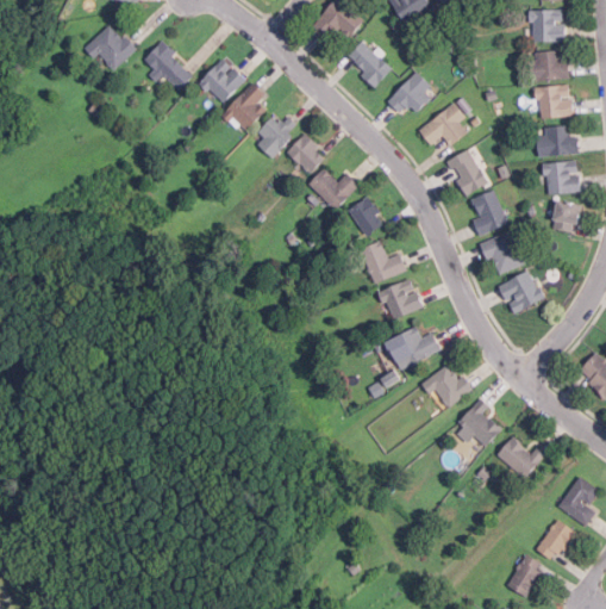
[(325,41),(337,28),(349,39),(363,23),(338,0),(336,0),(311,28),(325,41)]
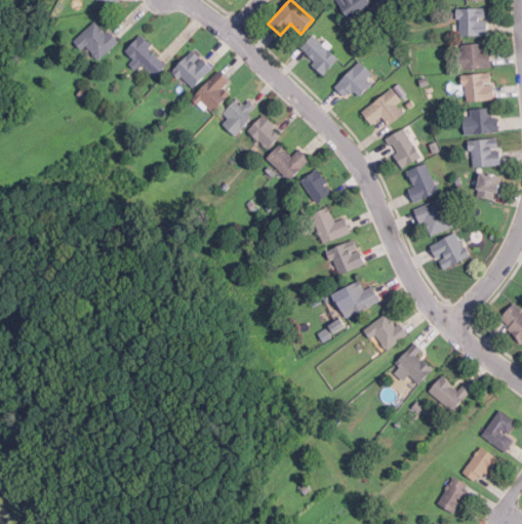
[(332,0),(350,22),(371,5),(367,0),(332,0)]
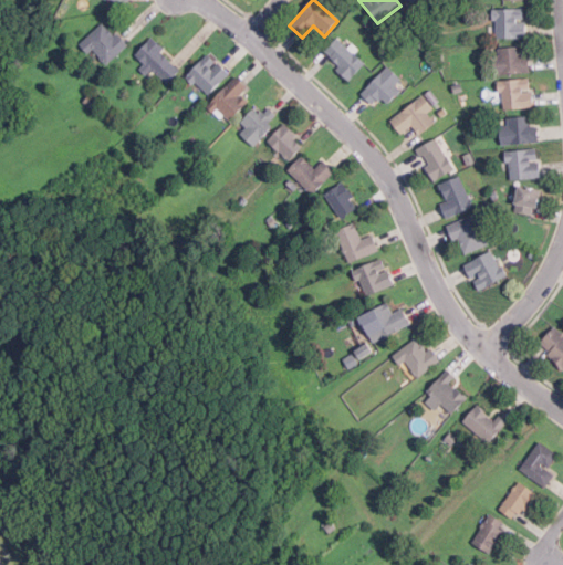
[(493,10),(493,39),(524,39),(524,10),(493,10)]
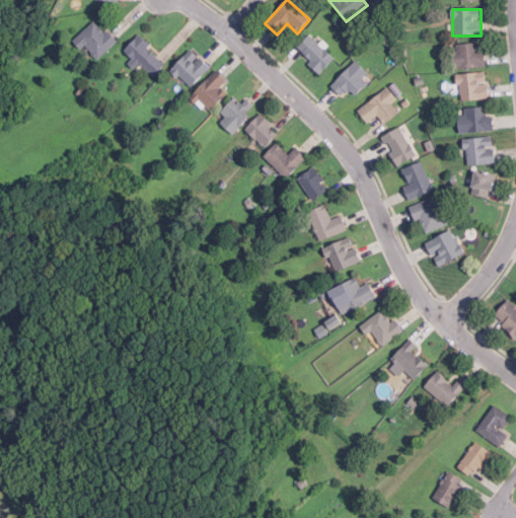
[(116,43),(93,20),(71,42),(80,51),(84,48),(97,60),(116,43)]
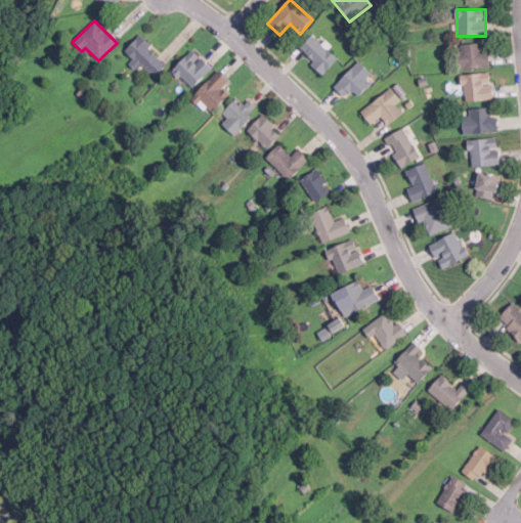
[(336,60),(311,36),(297,50),(321,75),(336,60)]
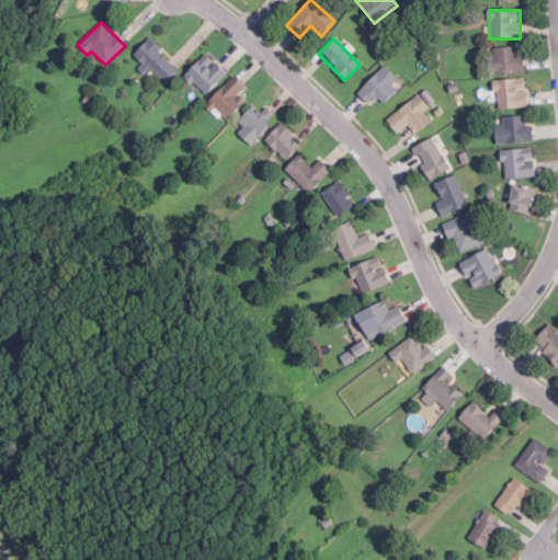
[(147,40),(133,55),(163,84),(179,69),(147,40)]
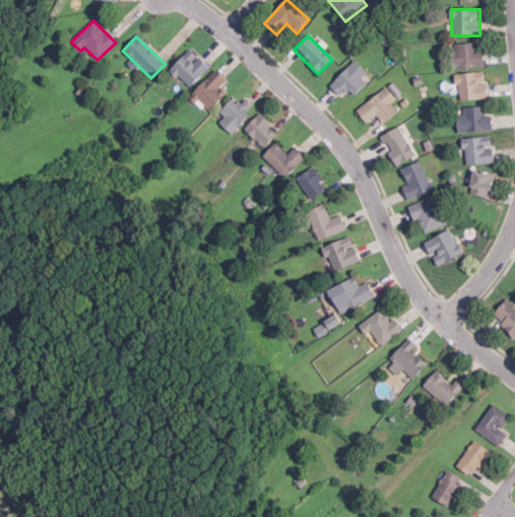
[(474,52),(474,44),(447,46),(448,70),(484,67),(482,51),(474,52)]
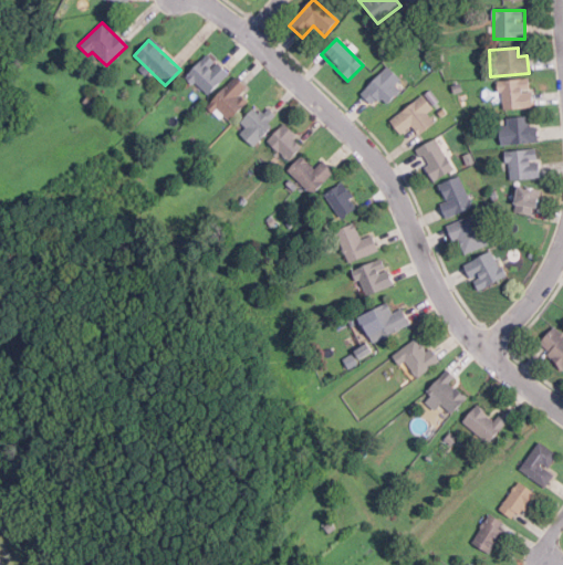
[(228,74),(206,54),(185,77),(207,97),(228,74)]
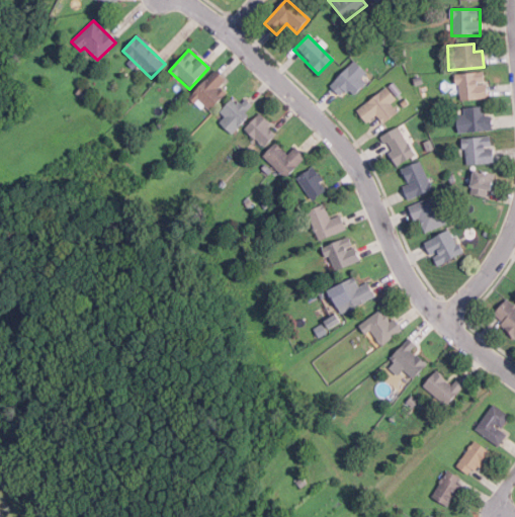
[(347,90),(354,96),(365,85),(359,80),(365,73),(353,62),(329,86),(340,97),(347,90)]
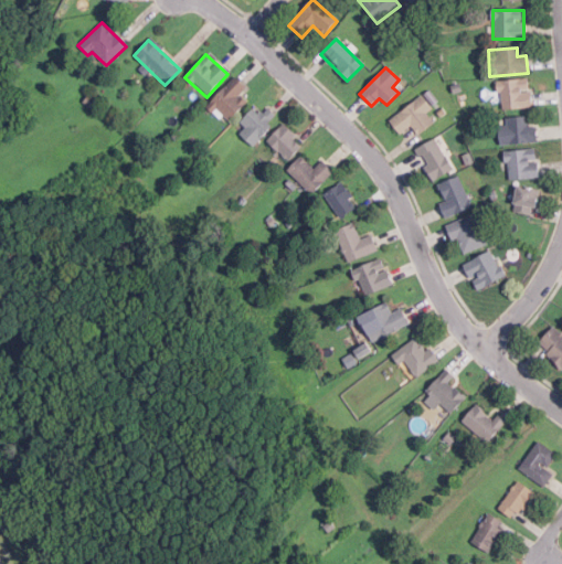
[(245,104),(237,96),(245,88),(234,77),(208,104),(226,121),(245,104)]
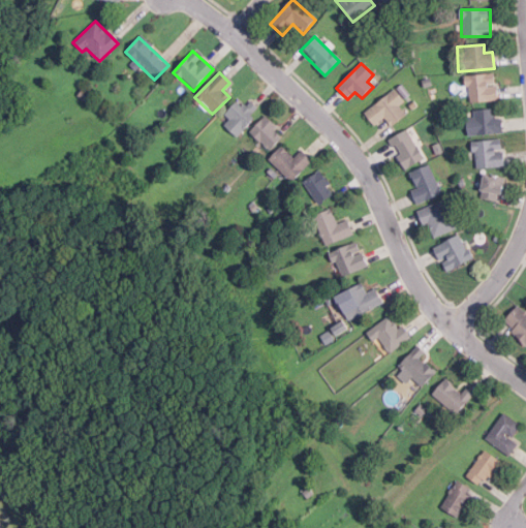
[(495,102),(495,75),(466,75),(466,102),(495,102)]
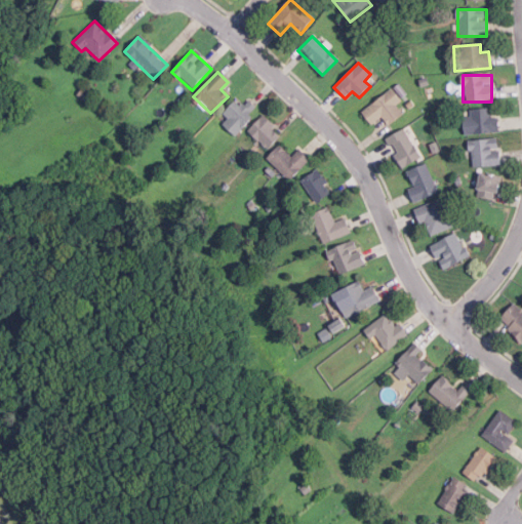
[(383,119),(387,125),(401,116),(395,106),(400,103),(392,90),(360,111),(370,126),(383,119)]
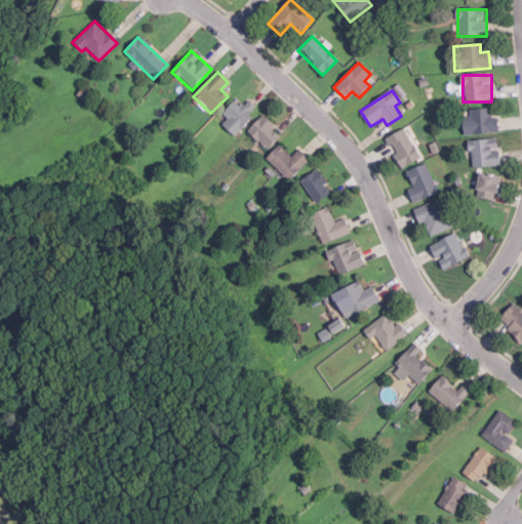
[(257,110),(245,99),(239,106),(235,102),(217,121),(235,136),(257,110)]
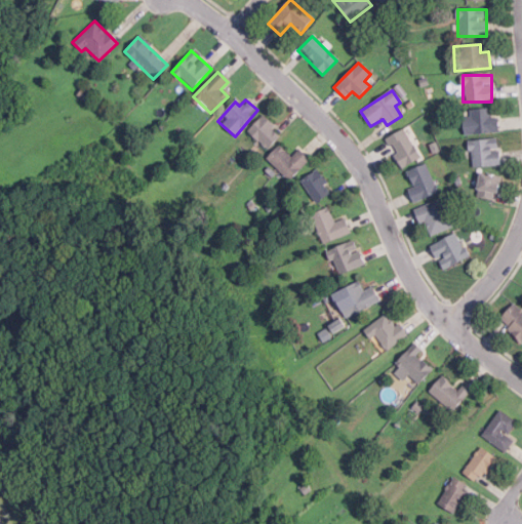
[(499,134),(499,118),(488,118),(488,110),(463,110),(463,134),(499,134)]
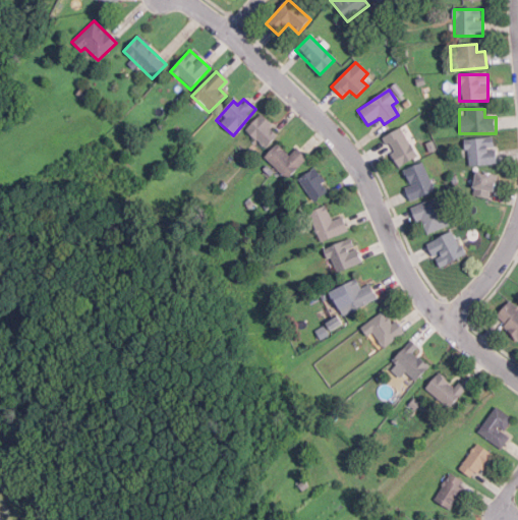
[(244,130),(265,149),(279,133),(259,115),(244,130)]
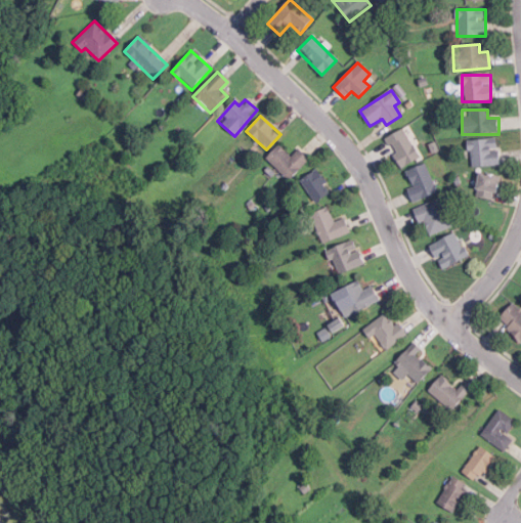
[(401,169),(420,157),(401,128),(383,140),(401,169)]
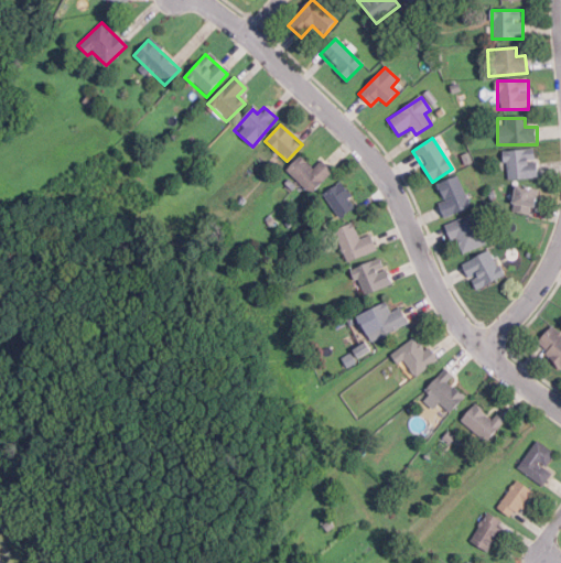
[(536,180),(536,150),(504,150),(504,180),(536,180)]
